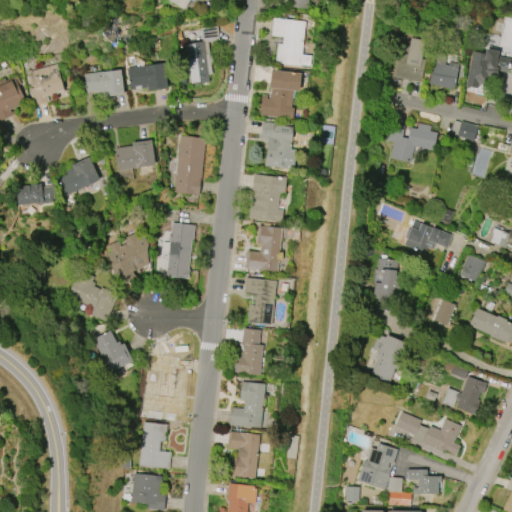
[(194,0),(194,1),(192,0),(189,0),(183,10),(168,0),(194,0)]
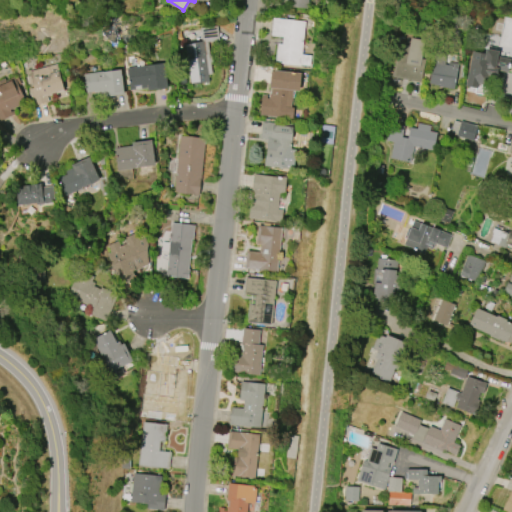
[(307,0),(307,8),(289,6),(289,0),(307,0)]
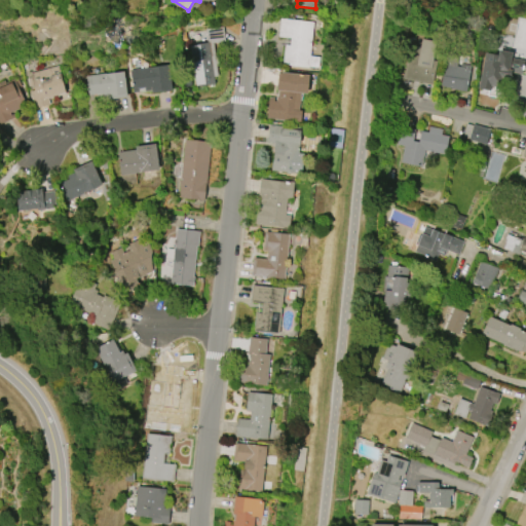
[(279,19),(312,23),(309,55),(318,57),(317,68),(283,64),(286,37),(278,36),(279,19)]
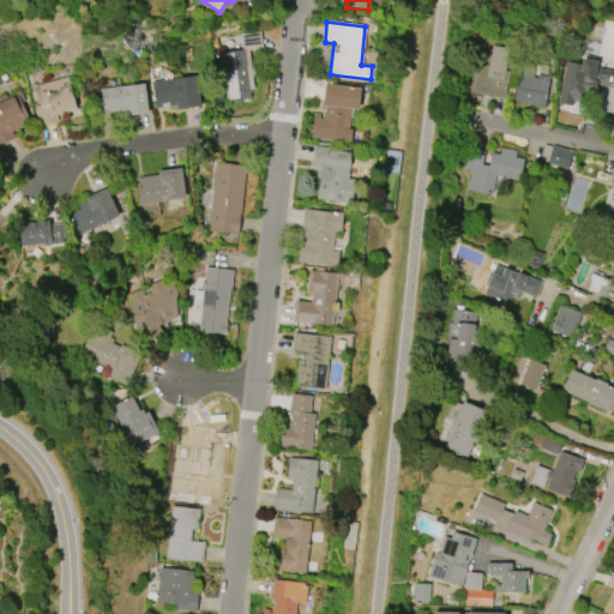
[(241,49),(239,34),(259,30),(262,48),(248,50),(251,66),(253,66),(254,76),(252,76),(253,89),(248,90),(250,96),(228,100),(221,54),(229,53),(229,52),(241,49)]
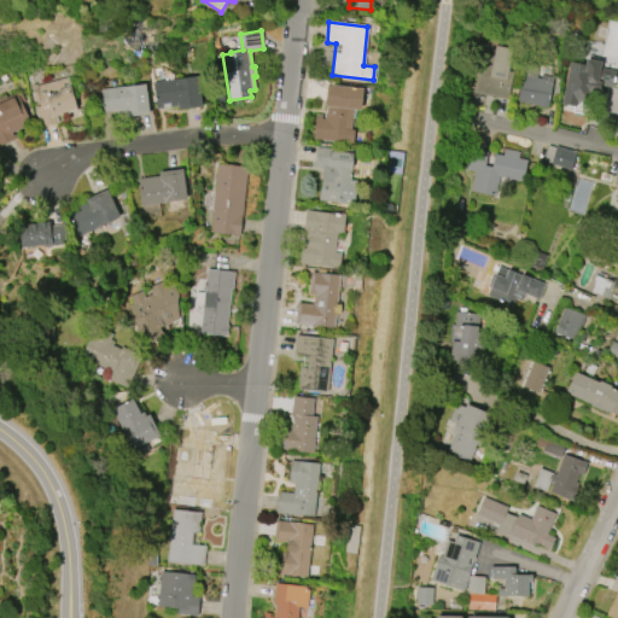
[(507,100),(516,50),(495,46),(491,63),(479,60),(472,93),(507,100)]
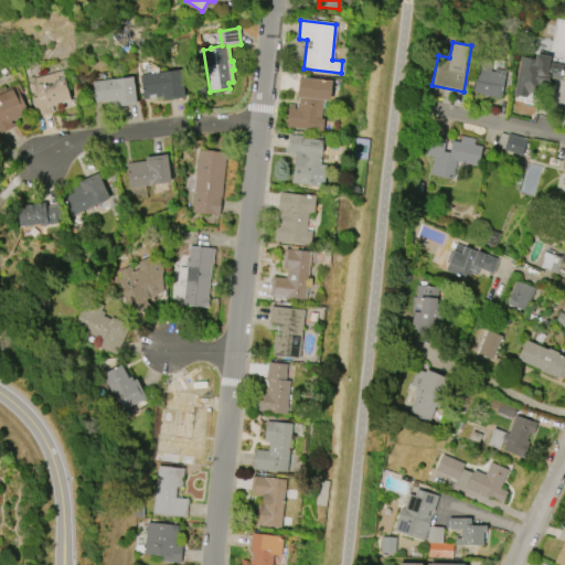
[(563,65),(548,63),(550,56),(534,53),(534,59),(520,56),(513,96),(526,98),(528,93),(544,95),(547,73),(561,75),(563,65)]
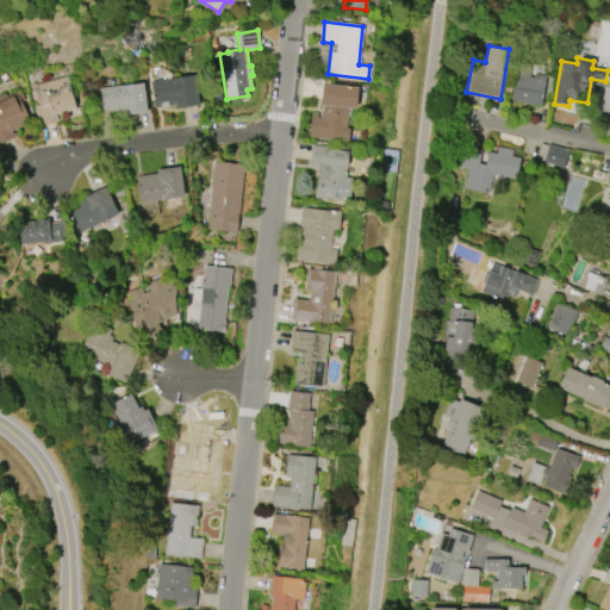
[(541,105),(545,76),(529,74),(529,72),(515,70),(511,103),(541,105)]
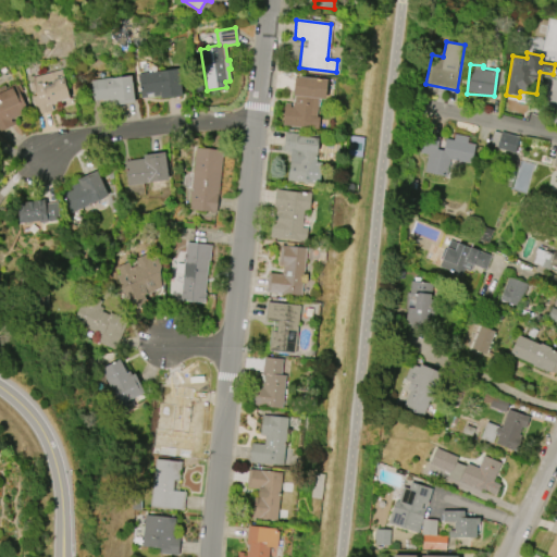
[(177,69),(181,96),(160,99),(160,96),(140,98),(137,74),(177,69)]
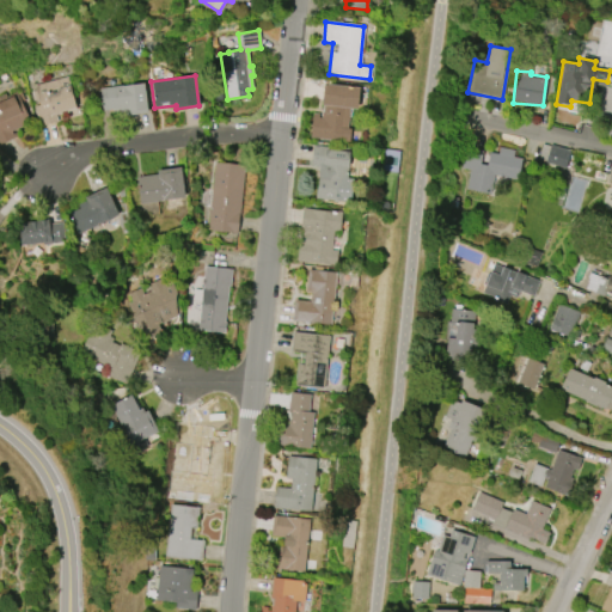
[(34,85),(67,77),(75,109),(55,115),(56,121),(38,126),(34,106),(38,105),(37,99),(34,99),(31,91),(35,90),(34,85)]
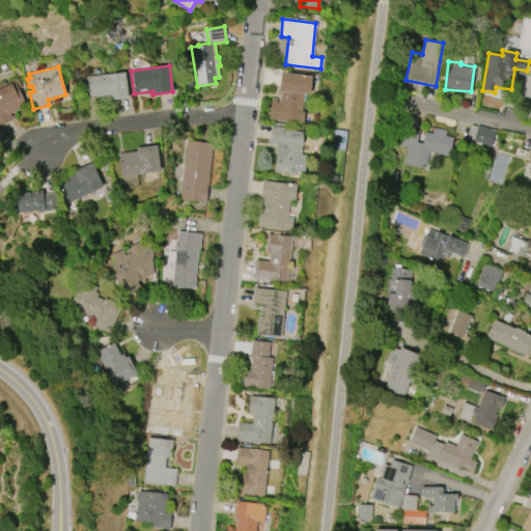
[(87,77),(124,72),(128,98),(108,100),(107,93),(89,96),(87,77)]
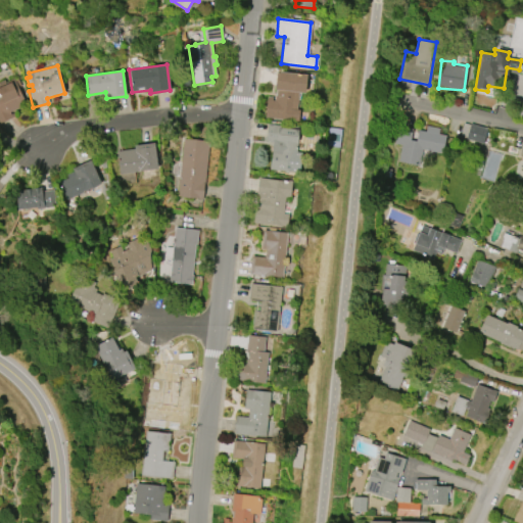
[(298,121),(265,117),(268,96),(272,97),(272,100),(275,100),(276,89),(274,89),(276,70),(306,74),(304,93),(298,92),(296,109),(299,109),(298,121)]
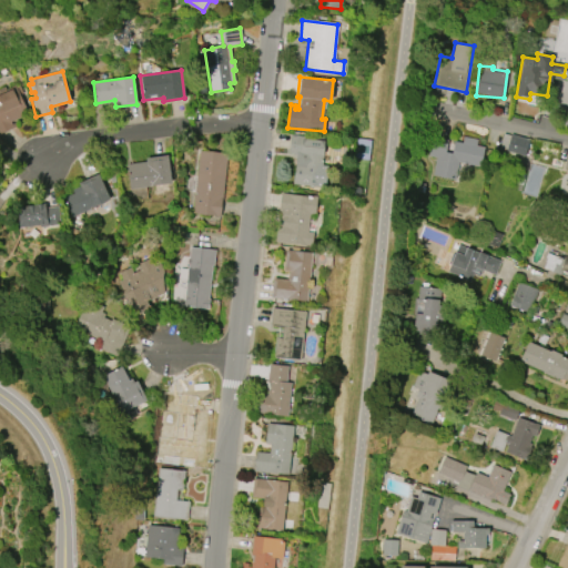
[(0,88),(4,87),(6,89),(14,85),(16,87),(19,85),(23,93),(19,94),(28,113),(10,121),(13,128),(0,132),(0,88)]
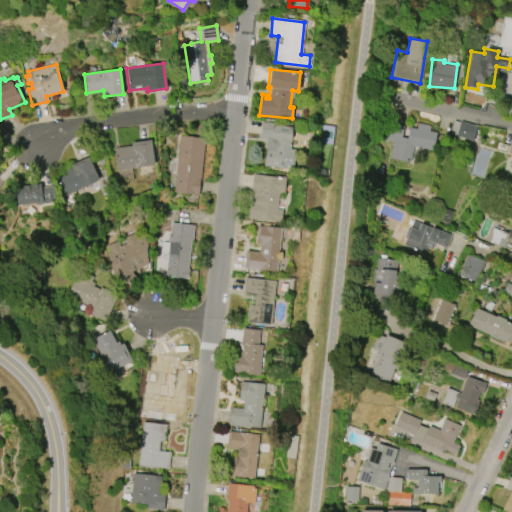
[(477,125),(473,140),(456,136),(460,121),(477,125)]
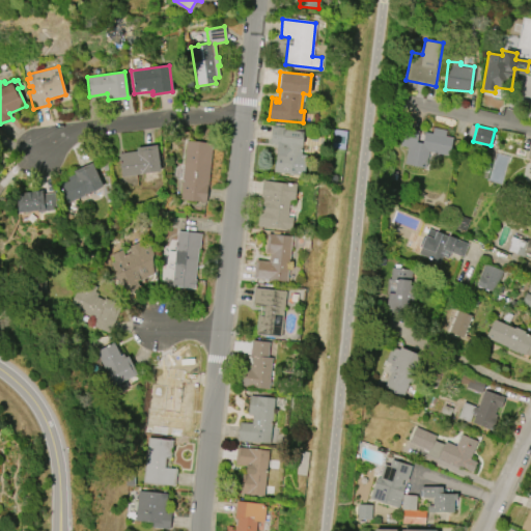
[(303,130),(301,155),(306,155),(304,175),(273,171),(276,144),(269,143),(271,127),(303,130)]
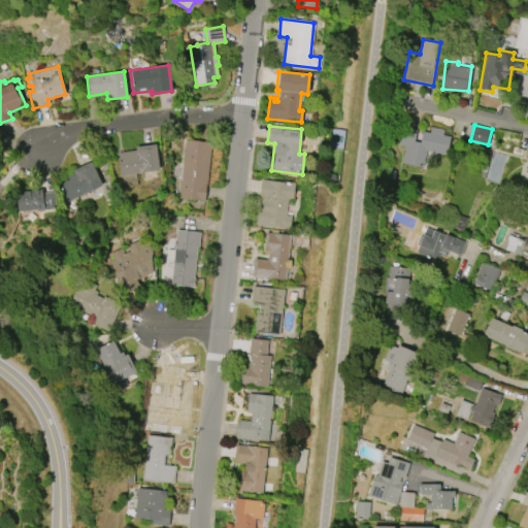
[(447,154),(427,151),(423,167),(402,163),(405,146),(398,144),(401,127),(416,130),(414,140),(420,141),(422,131),(430,133),(431,127),(443,130),(442,135),(450,137),(447,154)]
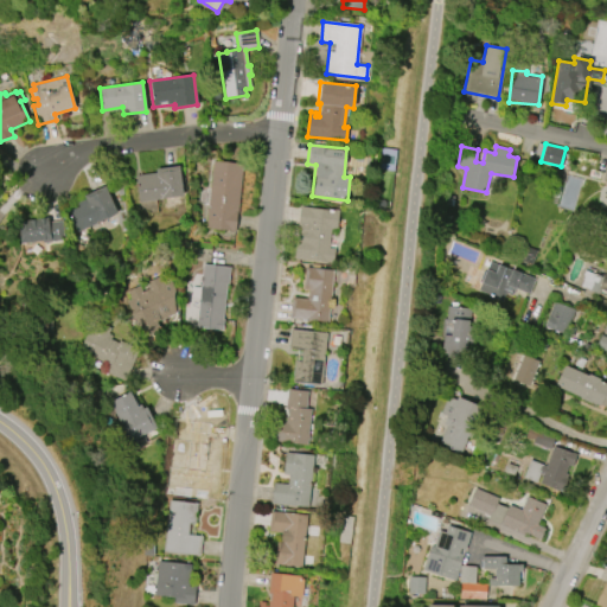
[(242,164),(236,230),(206,227),(212,161),(242,164)]
